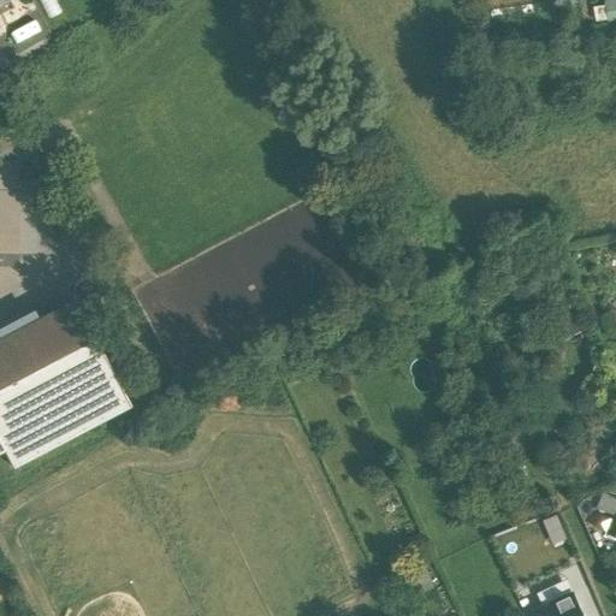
[(615,0),(605,0),(610,21),(615,18),(615,0)]
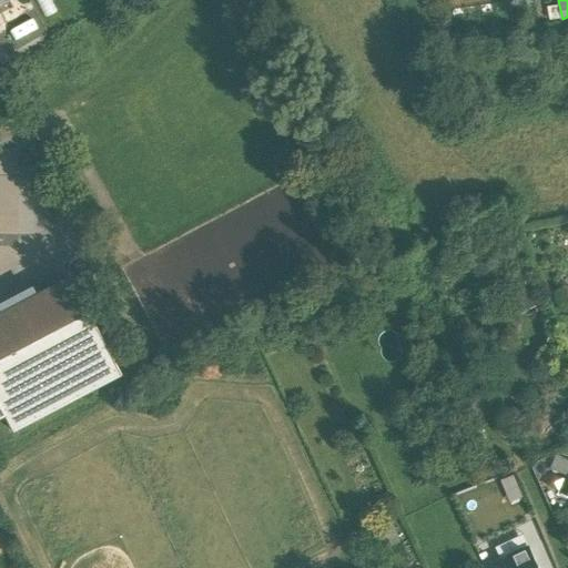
[(3,315),(0,316),(0,361),(88,314),(70,280),(30,301),(27,294),(0,308),(3,315)]
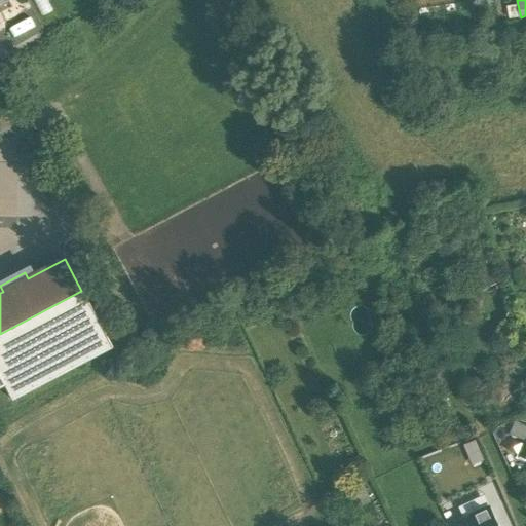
[(0,334),(0,377),(5,386),(12,401),(113,347),(83,290),(81,291),(0,334)]
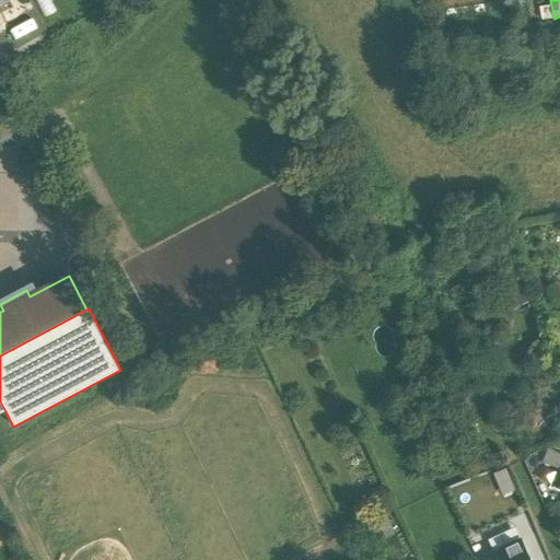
[(559,453),(550,450),(544,464),(559,470),(559,453)]
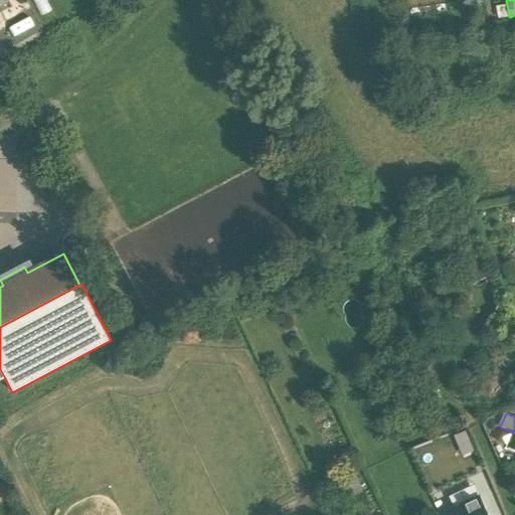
[(453,514),(489,514),(481,497),(451,511),(453,514)]
